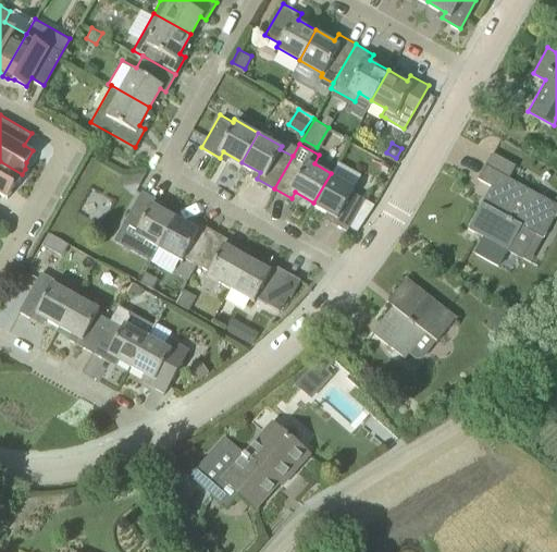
[(556,209),(556,201),(508,175),(516,163),(492,149),(478,176),(491,184),(468,225),(508,248),(508,247),(522,255),(535,231),(543,235),(556,209)]
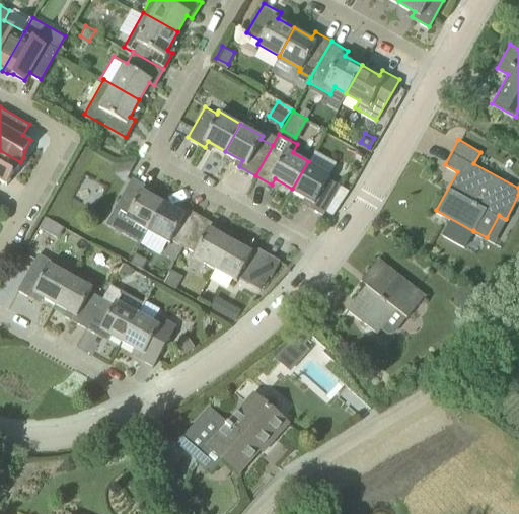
[(17,167),(20,162),(0,150),(0,177),(7,182),(13,170),(17,167)]
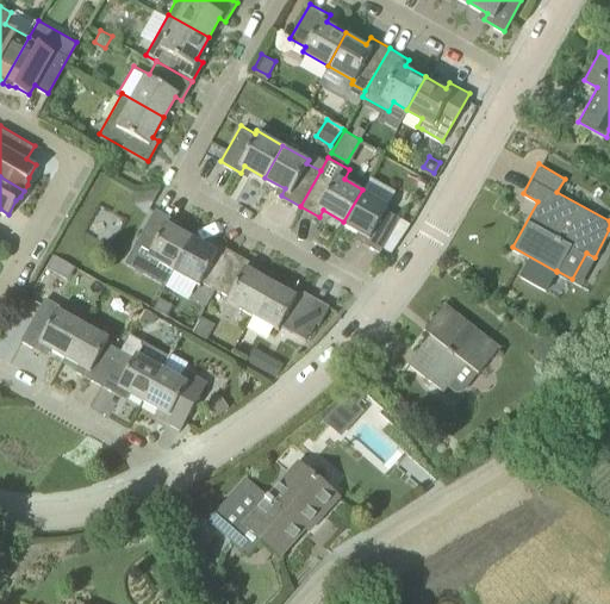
[(380,250),(400,216),(386,207),(388,204),(362,190),(343,222),(363,234),(360,240),(380,250)]
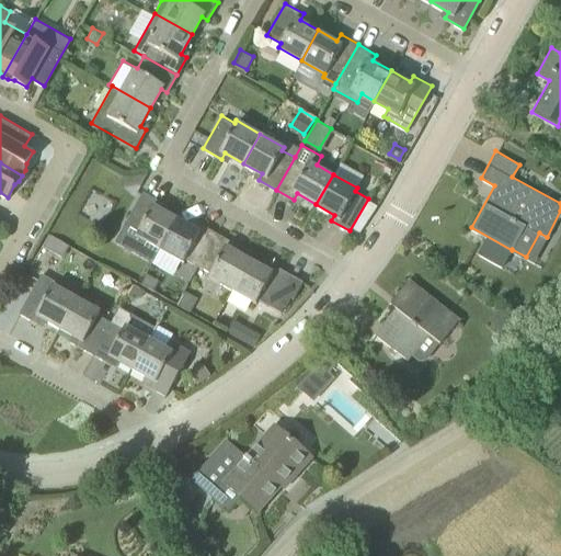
[(161,201),(142,190),(125,223),(138,229),(136,234),(159,248),(176,217),(158,206),(161,201)]
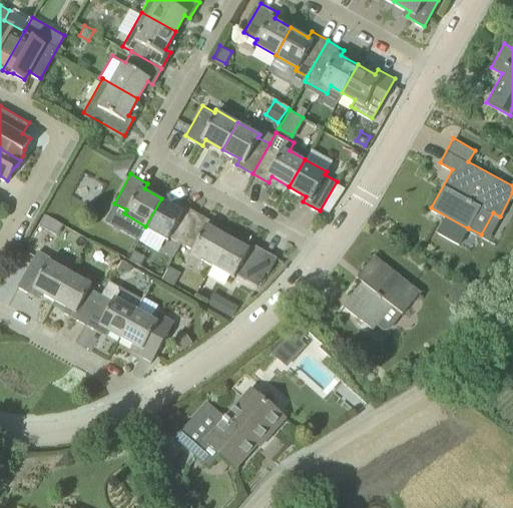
[(178,207),(161,198),(145,226),(167,238),(170,234),(181,240),(198,211),(181,202),(178,207)]
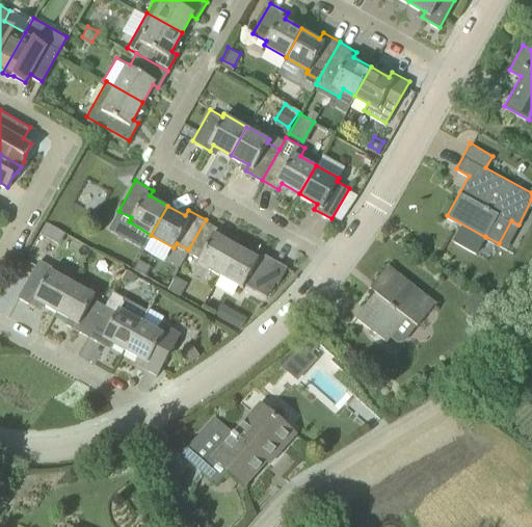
[(221,229),(206,219),(188,249),(200,257),(197,260),(220,273),(237,244),(218,234),(221,229)]
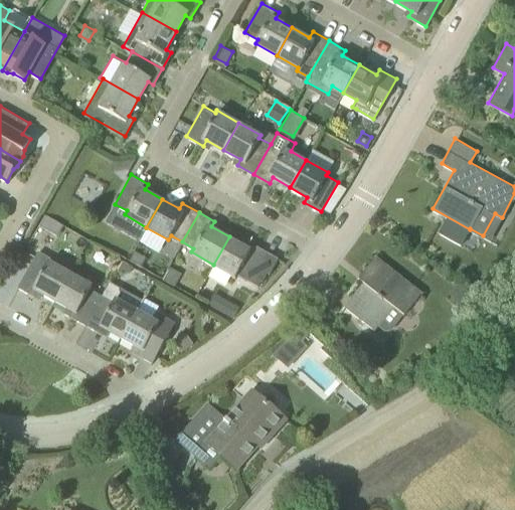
[(237,274),(258,285),(261,280),(262,281),(267,272),(270,273),(278,257),(248,240),(245,245),(229,236),(213,265),(235,277),(237,274)]
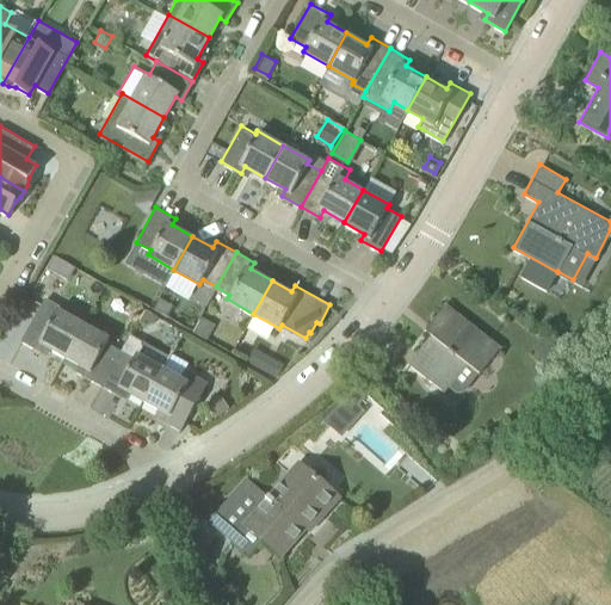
[(160,295),(153,307),(167,314),(173,303),(160,295)]
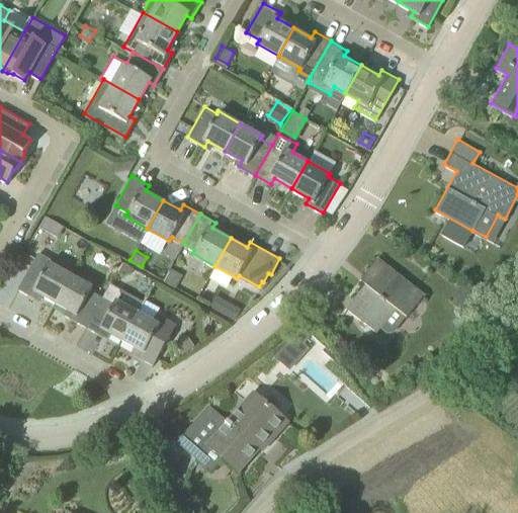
[(71,273),(37,254),(17,287),(34,296),(37,291),(56,302),(71,273)]
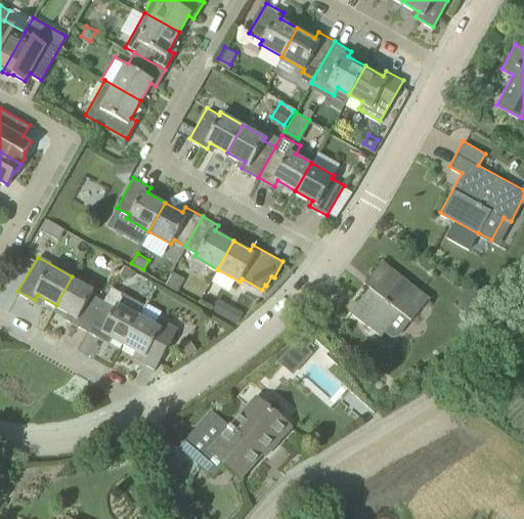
[(382,335),(400,310),(411,319),(430,296),(383,259),(364,282),(369,286),(350,310),(382,335)]
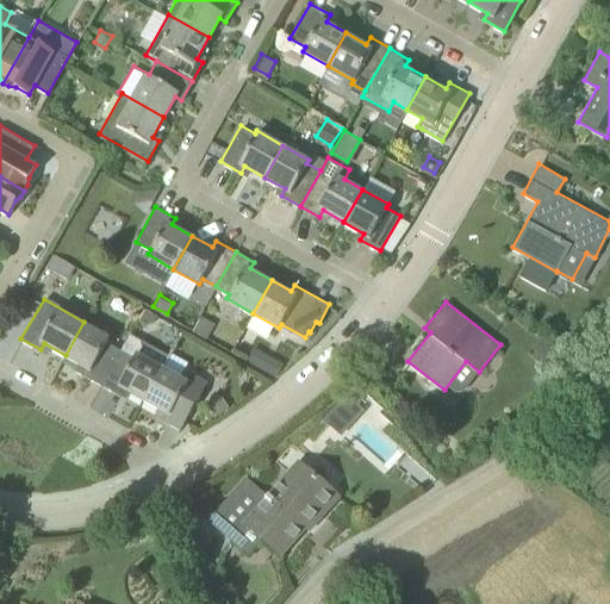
[(153,321),(156,313),(145,306),(138,318),(144,323),(153,321)]
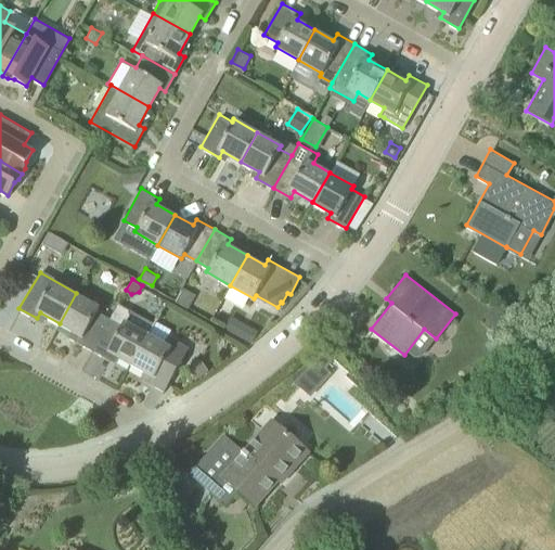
[(190,306),(195,293),(182,288),(177,301),(190,306)]
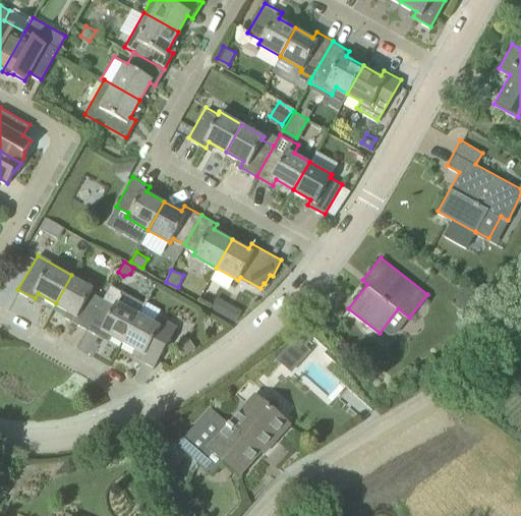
[(94,287),(71,275),(56,303),(72,312),(69,318),(87,328),(104,297),(92,290),(94,287)]
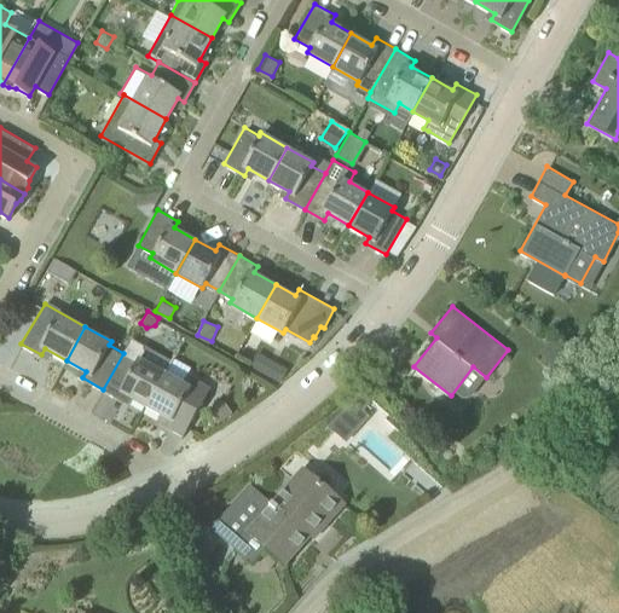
[(589,334),(583,343),(591,350),(597,340),(589,334)]
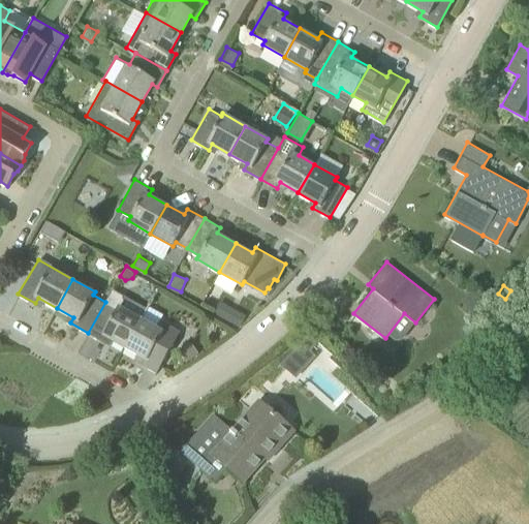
[(141,317),(121,306),(125,299),(123,293),(114,287),(105,302),(88,333),(104,341),(107,336),(124,345),(141,317)]
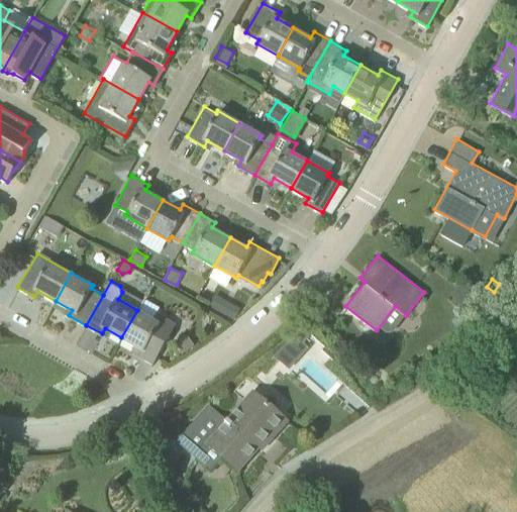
[(234,318),(240,306),(228,299),(221,311),(234,318)]
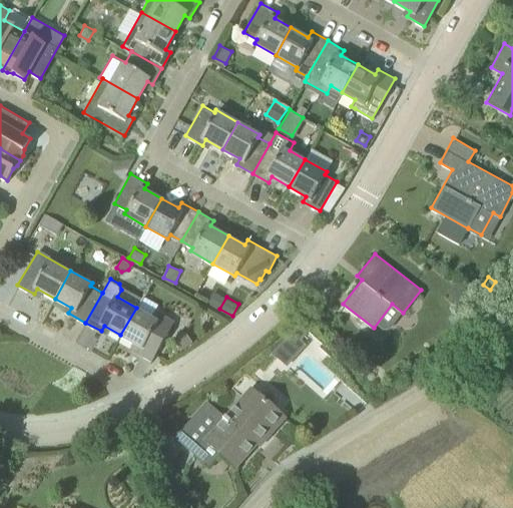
[(153,308),(148,315),(136,308),(120,335),(137,345),(134,350),(151,360),(174,320),(153,308)]
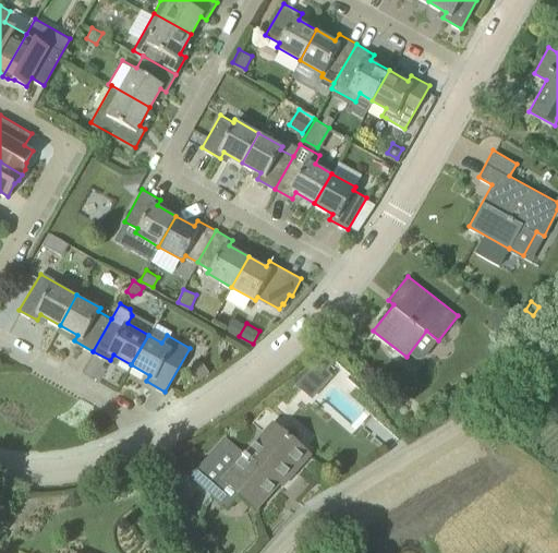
[(306,392),(327,368),(336,358),(325,348),(295,382),(306,392)]
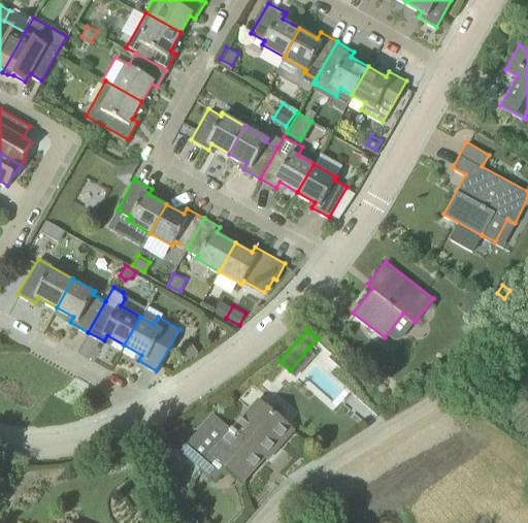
[(193,340),(180,349),(187,359),(200,350),(193,340)]
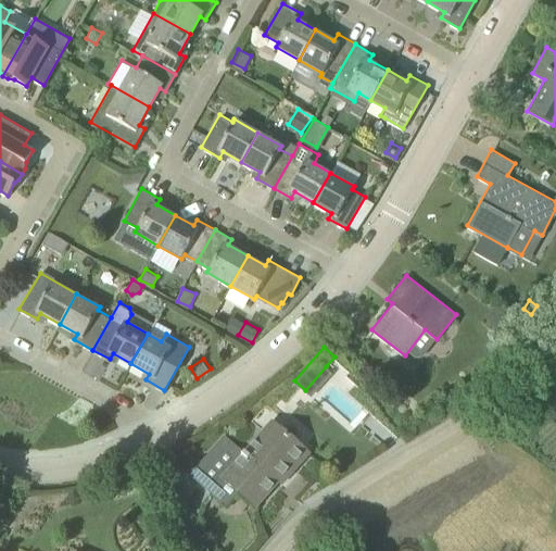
[(272,421),(245,451),(227,434),(192,472),(213,490),(225,477),(255,503),(287,466),(290,470),(307,450),(272,421)]
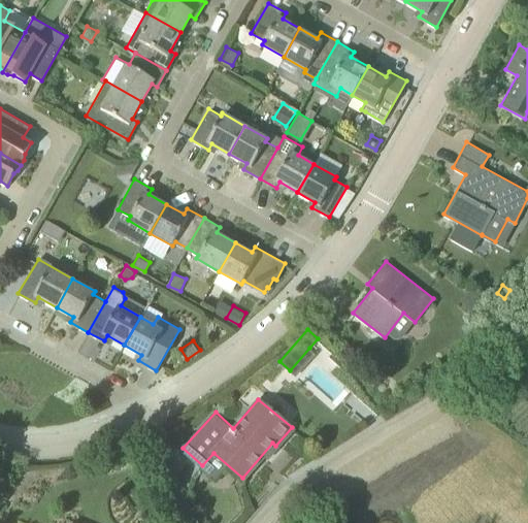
[(198,467),(193,474),(196,477),(201,470),(198,467)]
